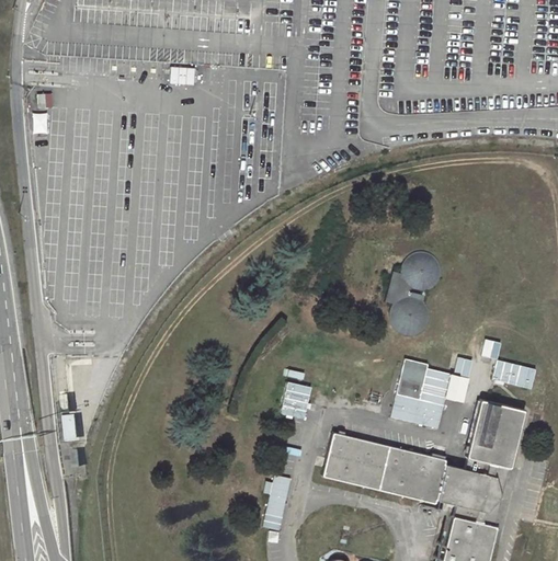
[(388,302),(395,304),(393,310),(391,316),(393,320),(395,325),(398,330),(402,333),(407,334),(412,335),(418,334),(422,333),(426,330),(430,325),(432,320),(433,315),(432,310),(430,305),(426,300),(428,290),(433,289),(437,286),(441,282),(443,276),(444,271),(443,265),(441,260),(436,255),(432,252),(426,251),(421,250),(416,251),(411,254),(407,258),(403,263),(402,268),(402,274),(395,272),(388,302)]
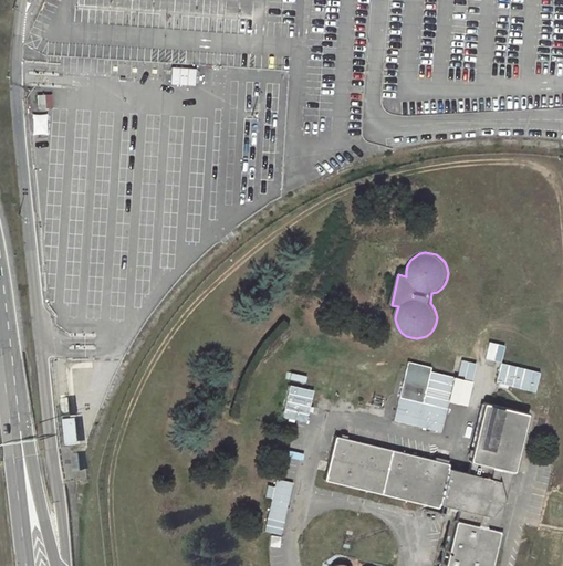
[(490,357),(503,360),(507,347),(493,344),(490,357)]
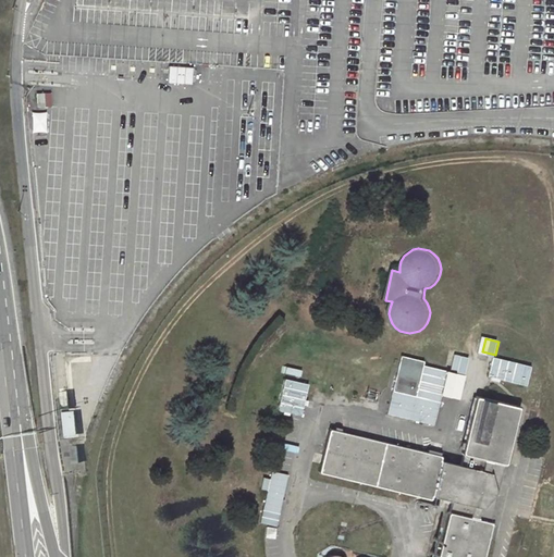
[(445,368),(402,356),(388,413),(431,424),(445,368)]
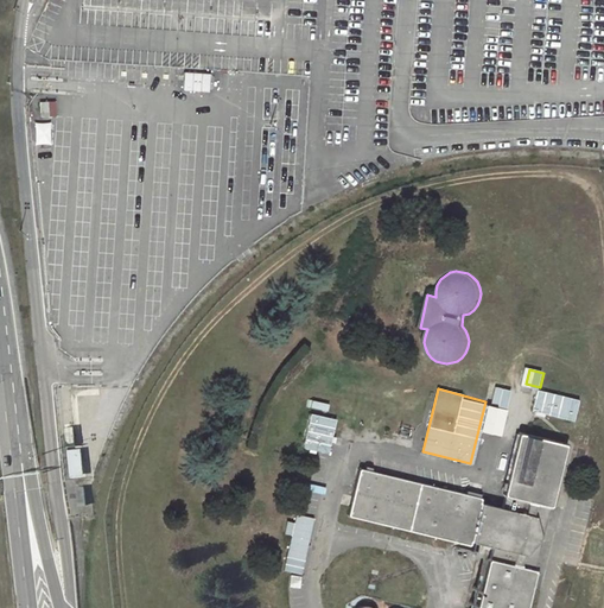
[(582,399),(540,390),(535,411),(577,420),(582,399)]
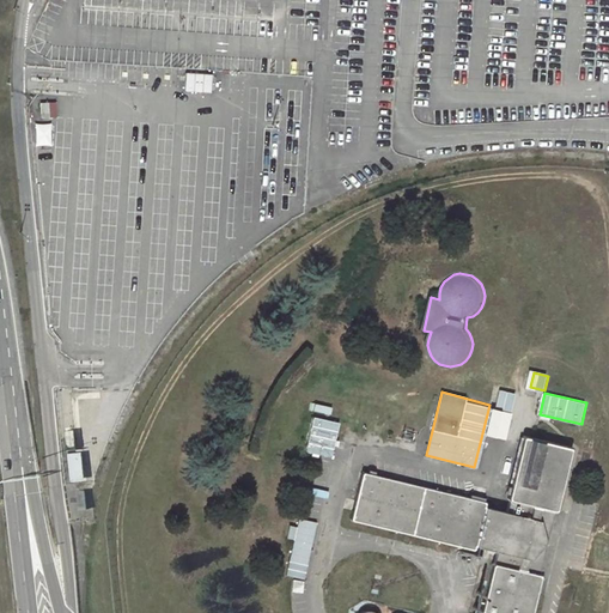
[(347,417),(314,408),(304,444),(338,453),(347,417)]
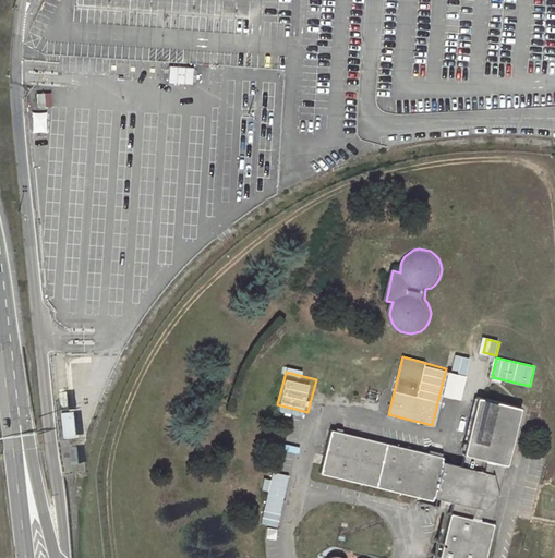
[(438,557),(487,557),(495,526),(494,523),(507,468),(510,466),(525,409),(477,398),(466,440),(468,440),(463,457),(466,458),(462,468),(445,463),(446,458),(332,429),(322,475),(433,504),(437,499),(455,504),(453,512),(450,512),(438,557)]
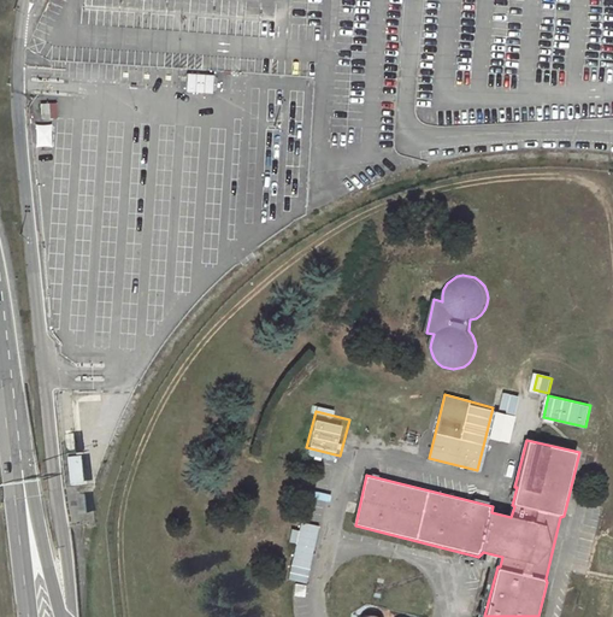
[(300,530),(293,528),(290,541),(296,542),(288,579),(310,583),(323,526),(302,521),(300,530)]
